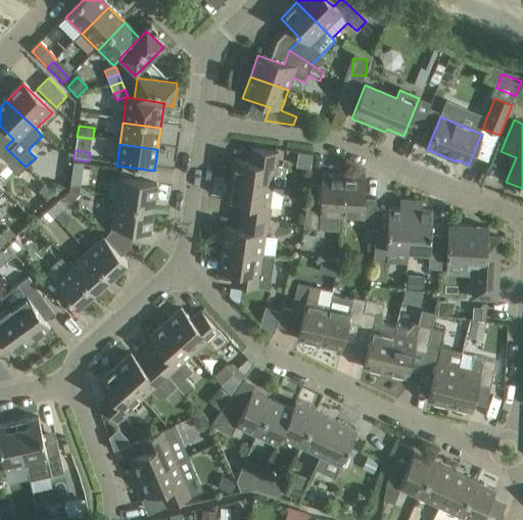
[(278,154),(250,151),(249,163),(234,161),(231,183),(272,189),(283,190),(286,170),(276,169),(278,154)]
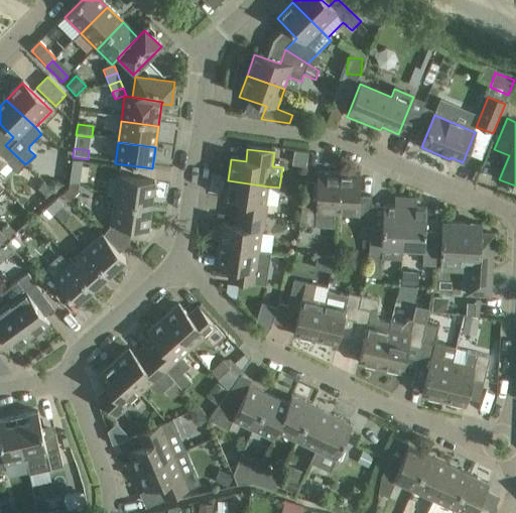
[(25,164),(9,150),(1,159),(0,157),(0,169),(5,164),(15,174),(25,164)]
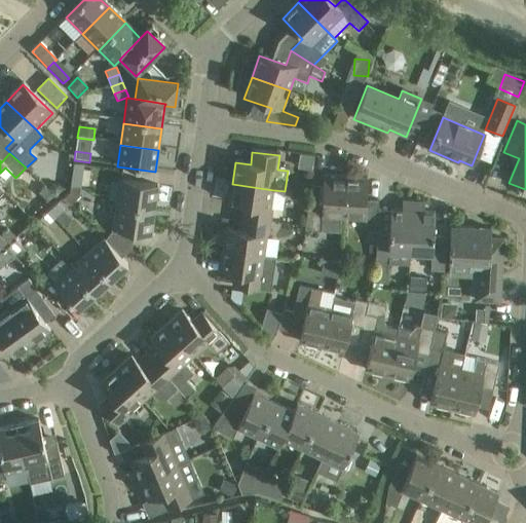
[(84,166),(73,165),(70,188),(80,189),(81,189),(84,166)]
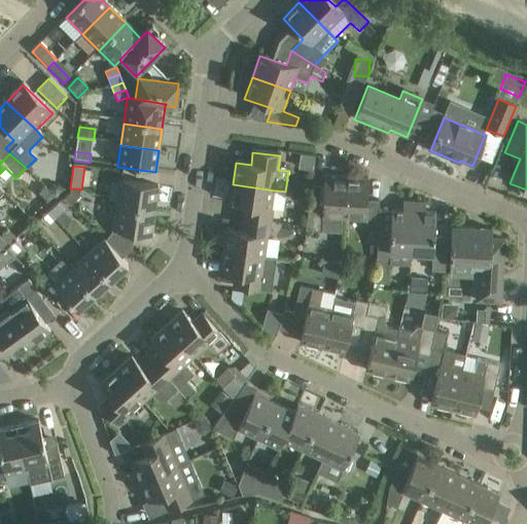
[(344,220),(346,179),(324,178),(322,207),(309,206),(305,231),(320,232),(321,219),(344,220)]
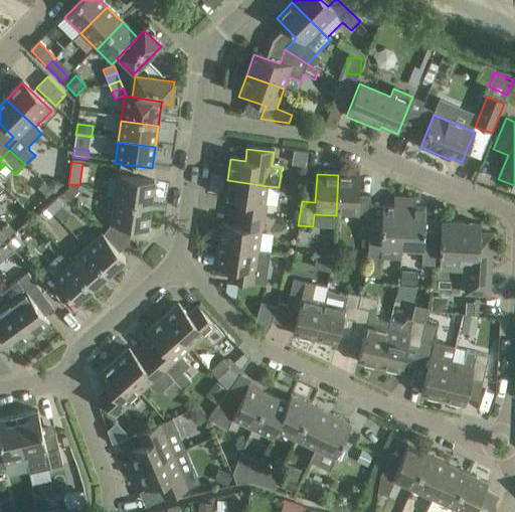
[(359,176),(338,175),(336,215),(358,217),(357,224),(369,225),(370,198),(358,198),(359,176)]
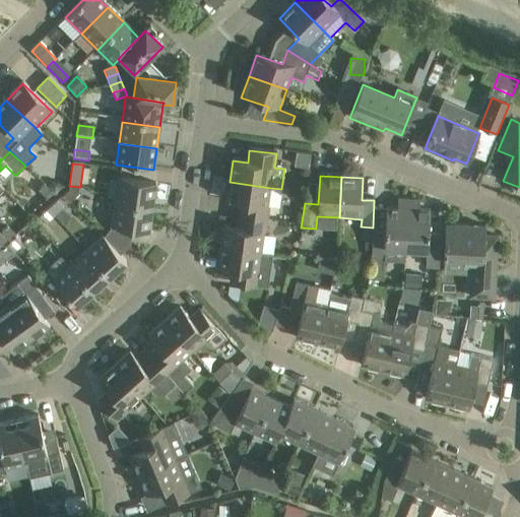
[(155,185),(118,180),(115,204),(152,210),(155,185)]
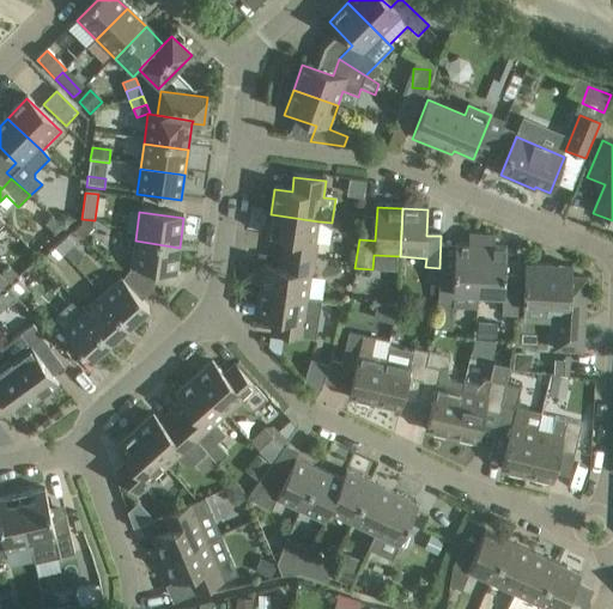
[(315,244),(319,221),(271,214),(267,239),(285,242),(283,256),(315,261),(317,244),(315,244)]
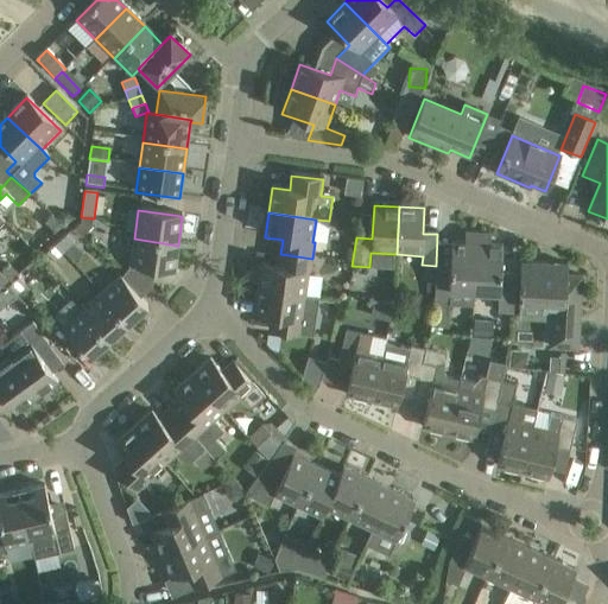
[(61,214),(56,218),(65,228),(74,221),(69,215),(61,214)]
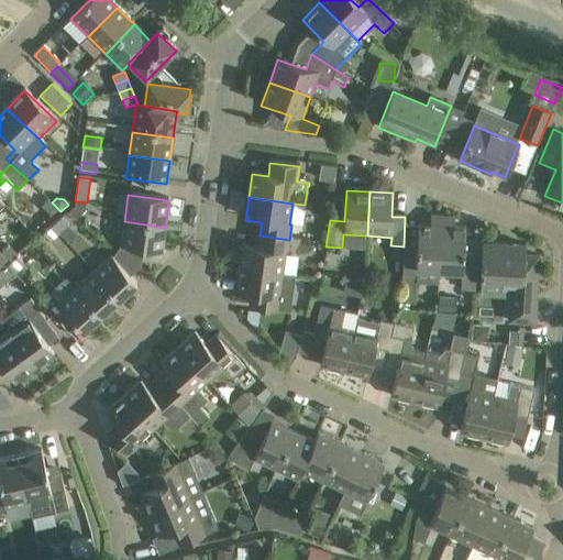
[(58,211),(48,201),(41,209),(51,219),(58,211)]
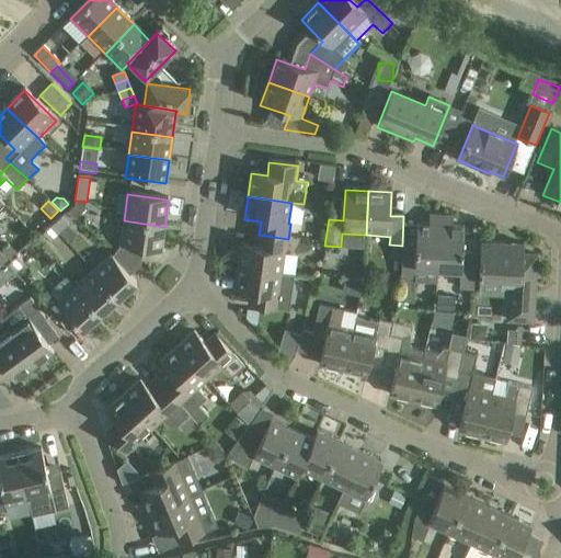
[(73,206),(67,214),(75,220),(84,213),(86,202),(75,201),(73,206)]
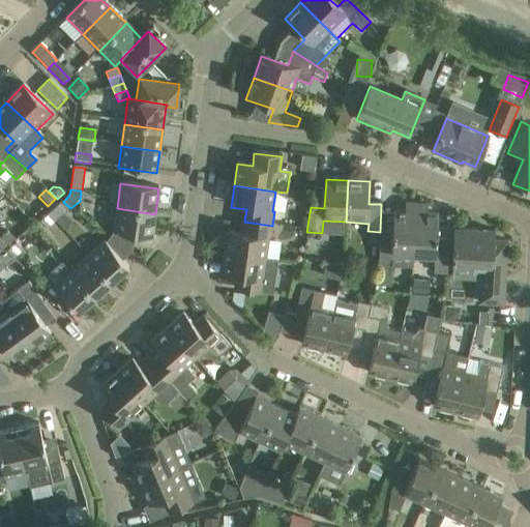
[(380,234),(376,287),(390,288),(392,255),(412,256),(415,205),(405,205),(405,214),(393,213),(392,235),(380,234)]
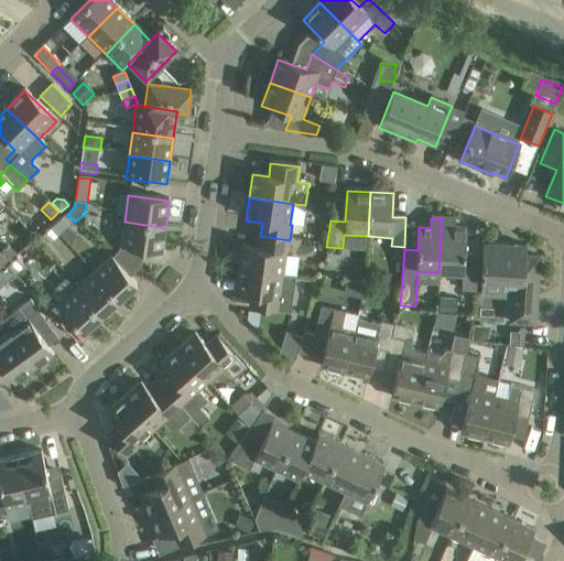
[(455,219),(442,218),(438,272),(463,273),(462,290),(476,291),(478,257),(465,257),(466,230),(454,229),(455,219)]
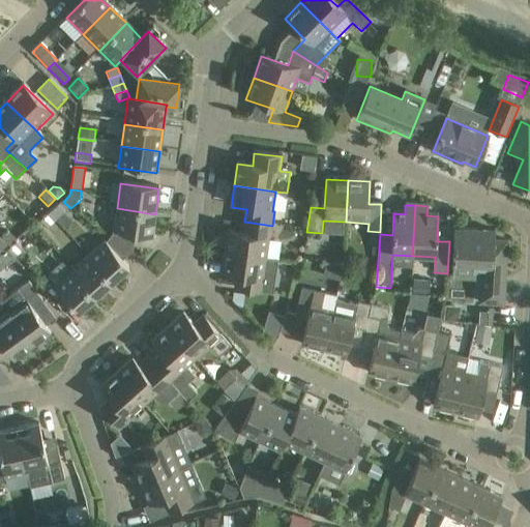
[(65,214),(57,206),(49,213),(56,222),(65,214)]
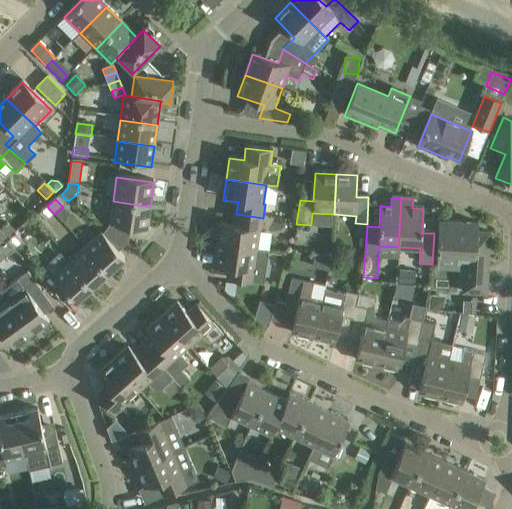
[(150,207),(113,201),(109,226),(146,231),(150,207)]
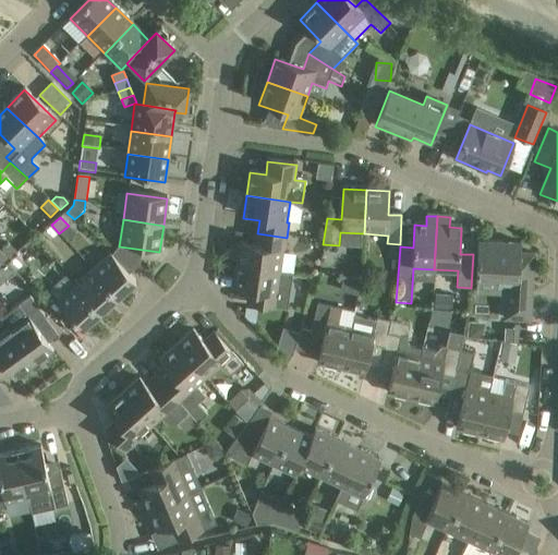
[(59,233),(51,225),(41,233),(49,242),(59,233)]
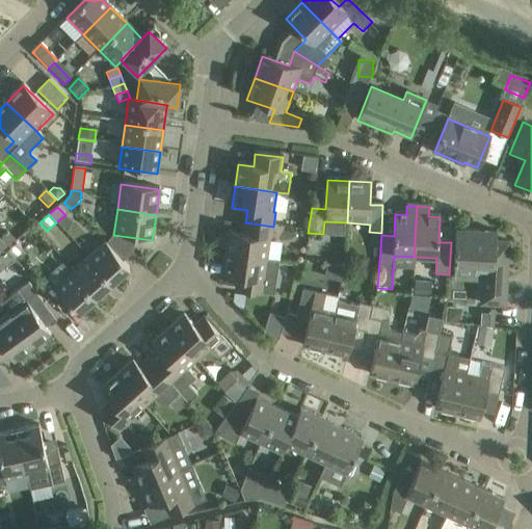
[(273,227),(245,222),(243,235),(229,233),(225,255),(266,261),(269,240),(272,240),(273,227)]
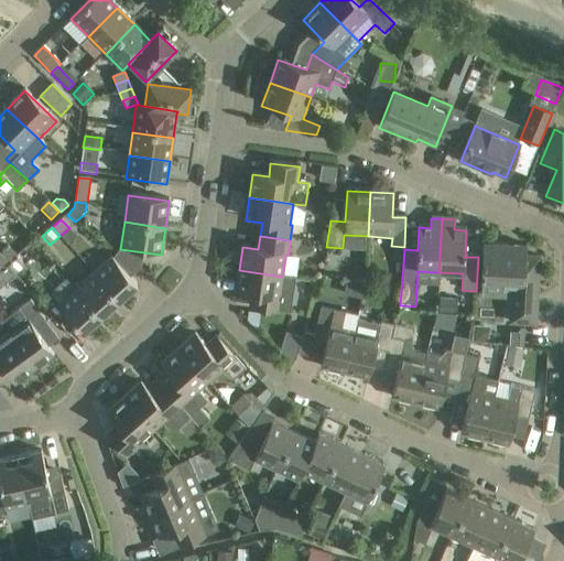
[(527,248),(483,246),(481,284),(510,286),(508,324),(535,325),(539,258),(525,258),(527,248)]
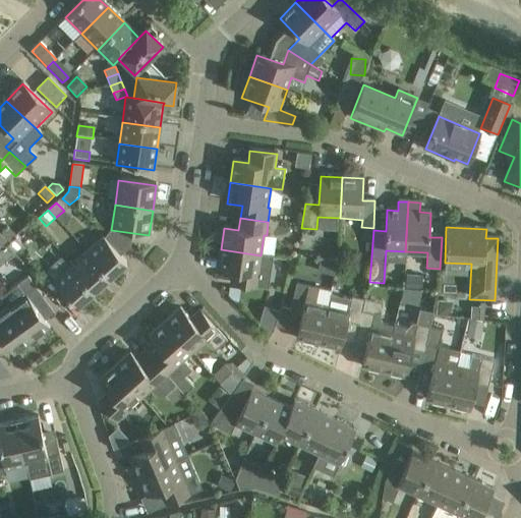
[(7,229),(0,236),(4,239),(8,244),(10,243),(16,237),(7,229)]
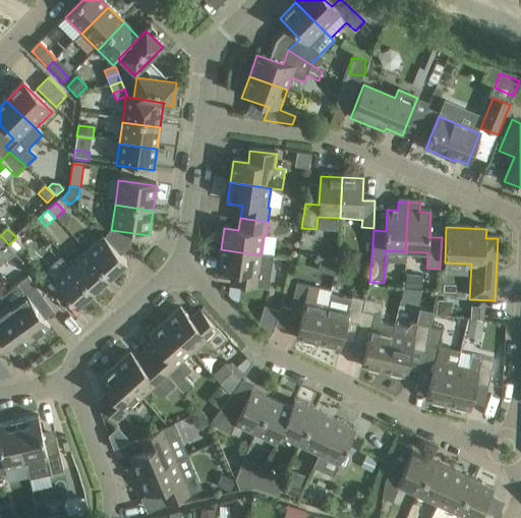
[(15,238),(6,246),(14,254),(22,247),(15,238)]
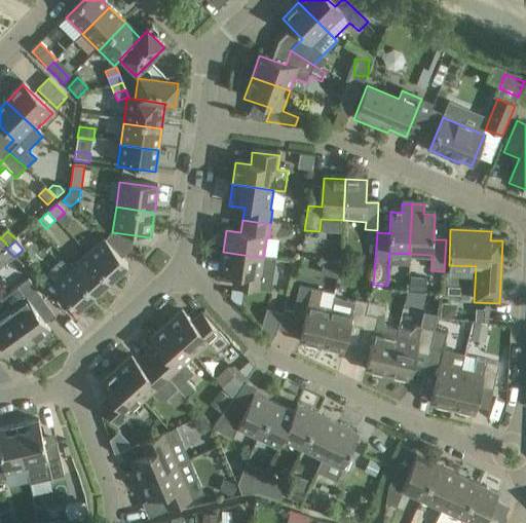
[(104,240),(86,255),(111,282),(127,267),(104,240)]
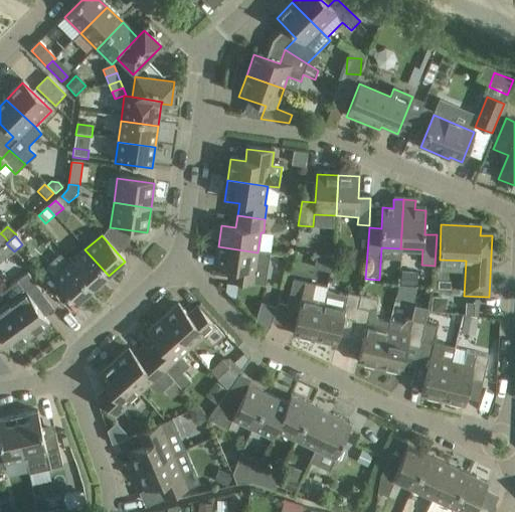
[(0,263),(4,260),(14,252),(6,243),(0,247),(0,263)]
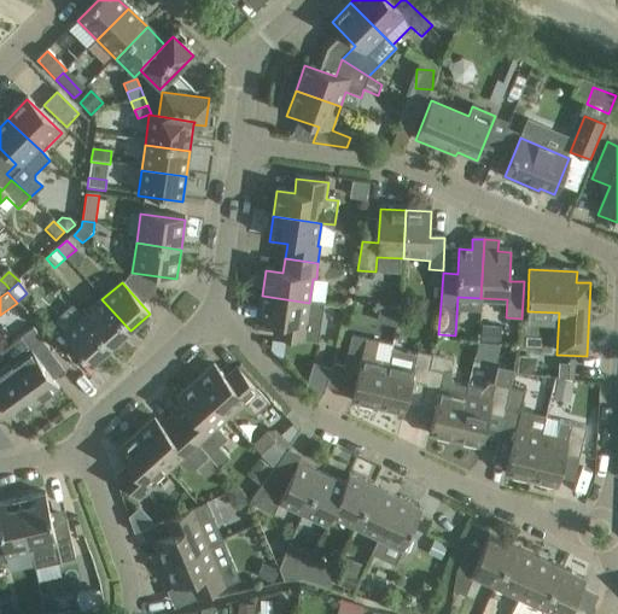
[(309,303),(262,296),(258,321),(275,323),(274,338),(319,344),(324,304),(309,303)]
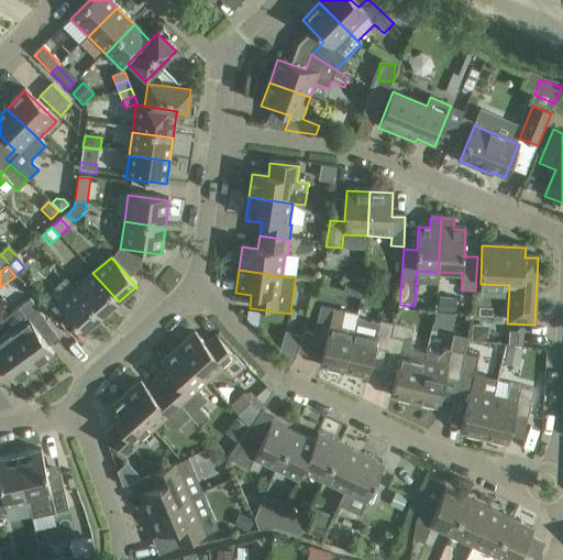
[(92,273),(75,289),(100,318),(119,302),(92,273)]
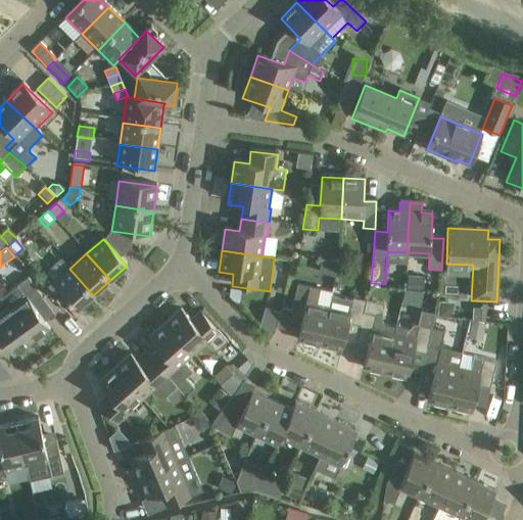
[(51,271),(58,279),(53,284),(63,295),(77,311),(93,295),(69,269),(62,261),(51,271)]
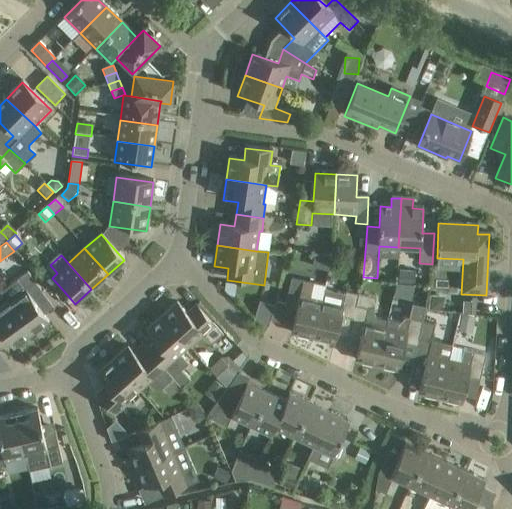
[(27,273),(0,292),(0,295),(7,304),(6,305),(30,337),(49,323),(32,301),(42,293),(27,273)]
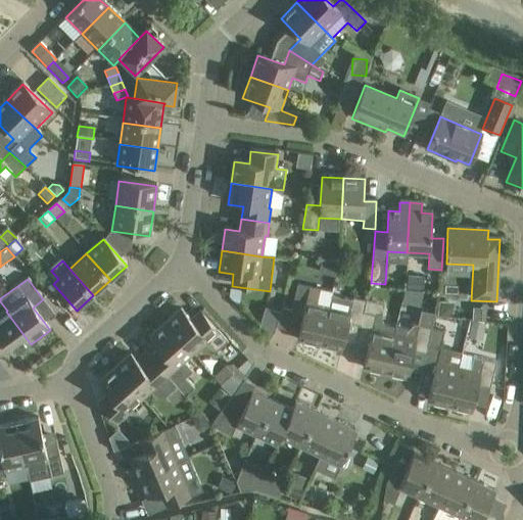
[(331,297),(332,293),(297,285),(291,311),(303,314),(297,342),(319,347),(328,305),(329,306),(331,297)]
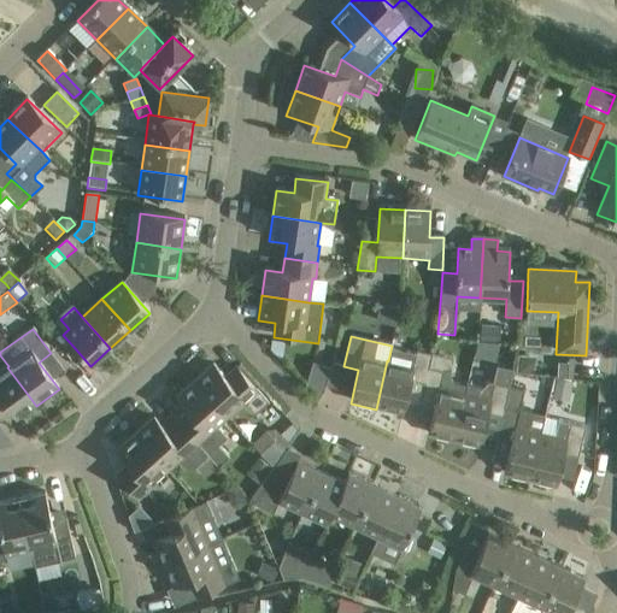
[(376,410),(403,416),(410,382),(424,385),(428,370),(432,355),(417,352),(416,357),(407,354),(391,351),(388,361),(387,360),(376,410)]
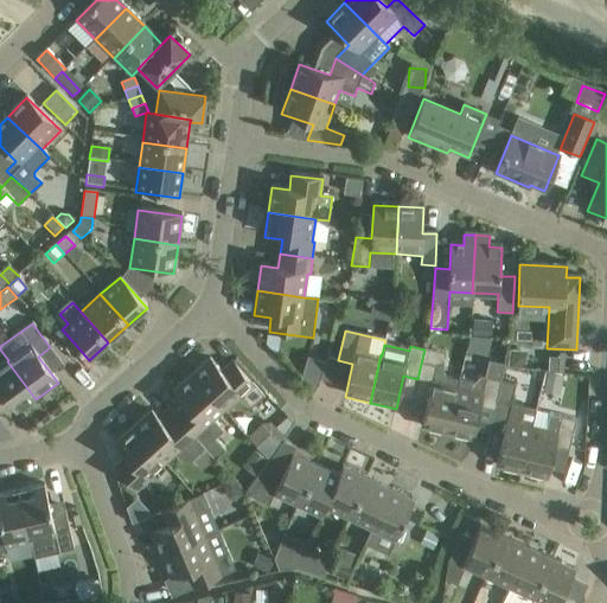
[(510,351),(508,367),(524,370),(526,359),(522,353),(510,351)]
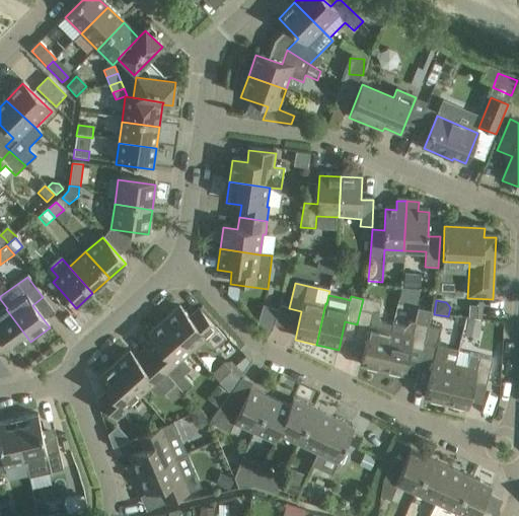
[(273,330),(279,311),(263,306),(256,325),(273,330)]
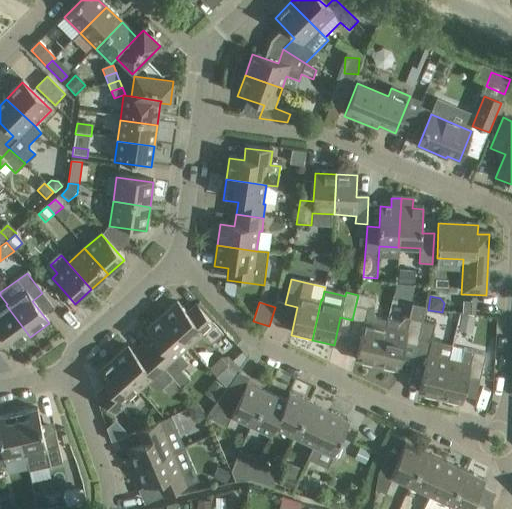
[(177,304),(162,318),(189,347),(202,335),(211,345),(222,336),(196,307),(187,315),(177,304)]
